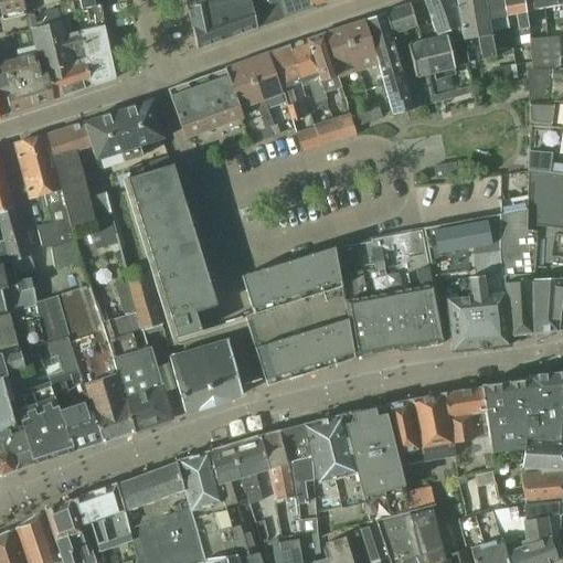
[(0,0),(0,7),(1,7),(2,12),(28,6),(25,0),(0,0)]
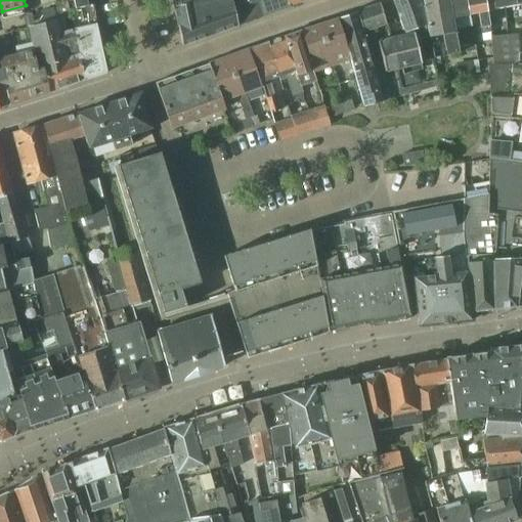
[(57,1),(58,5),(60,15),(61,16),(54,19),(70,84),(87,78),(82,53),(81,51),(79,42),(76,27),(64,31),(62,20),(73,17),(69,0),(60,0),(57,1)]
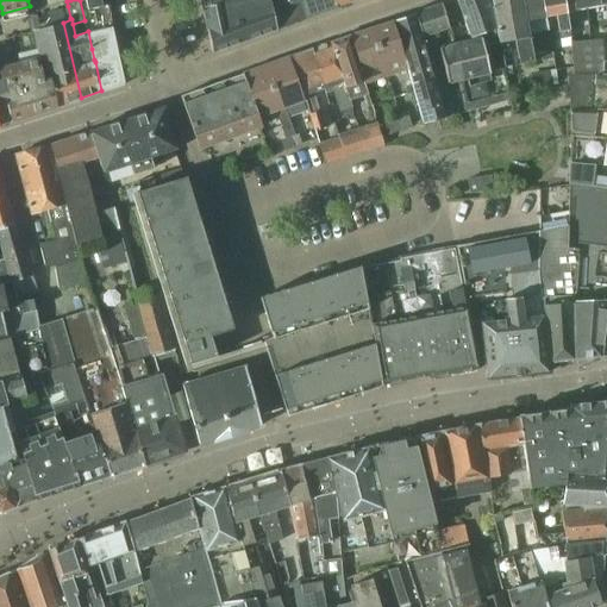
[(86,0),(88,7),(91,13),(97,12),(100,29),(113,26),(112,8),(110,0),(86,0)]
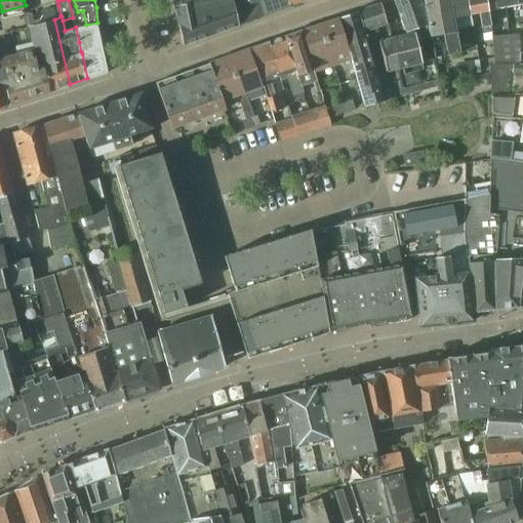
[(175,0),(176,5),(184,44),(240,24),(236,0),(175,0)]
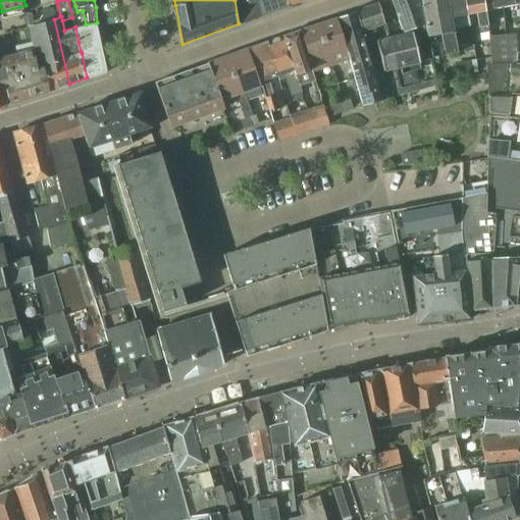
[(235,0),(239,23),(263,14),(259,0),(235,0)]
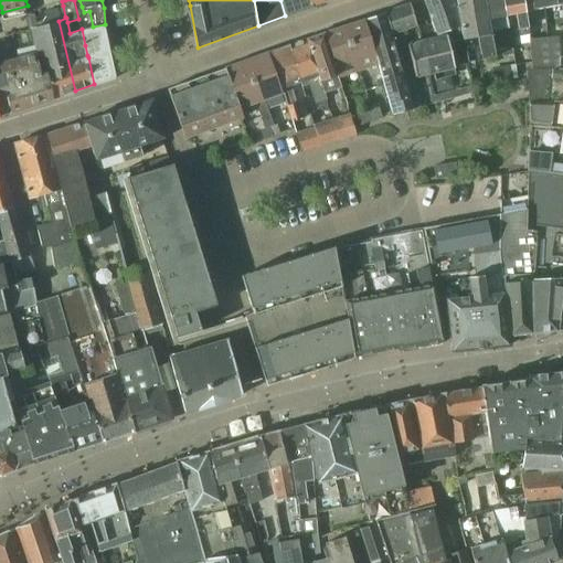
[(280,0),(285,16),(312,6),(311,0),(280,0)]
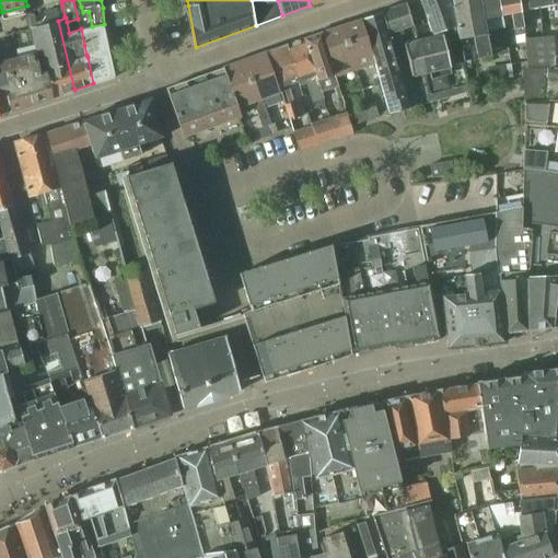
[(422,0),(434,34),(443,31),(444,34),(446,41),(452,64),(464,61),(457,25),(450,0),(422,0)]
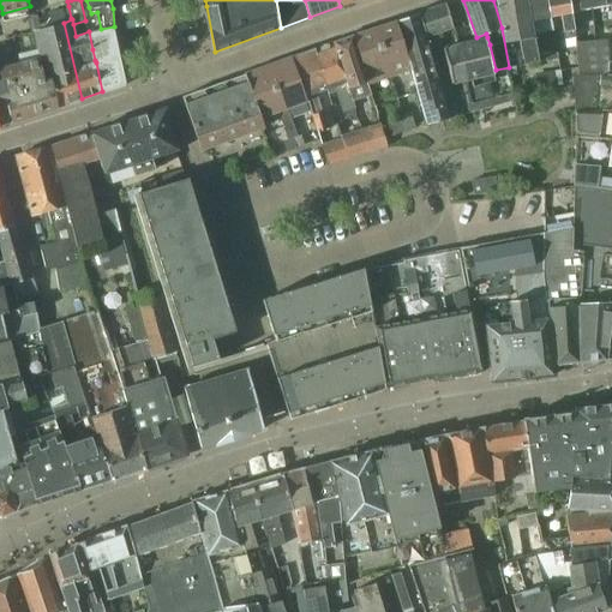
[(497,0),(501,16),(504,39),(505,42),(505,41),(510,66),(541,60),(534,19),(529,0),(497,0)]
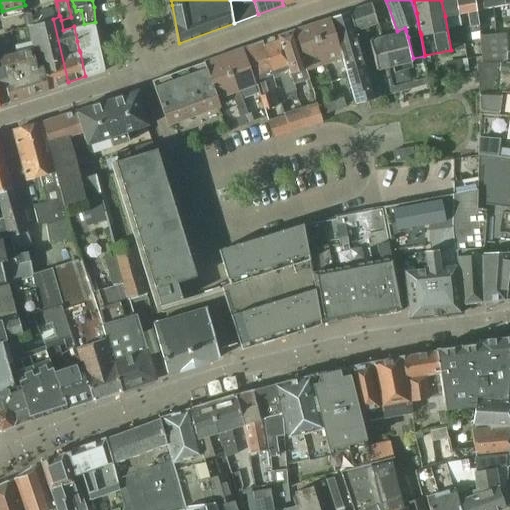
[(461,13),(458,0),(441,0),(445,16),(461,13)]
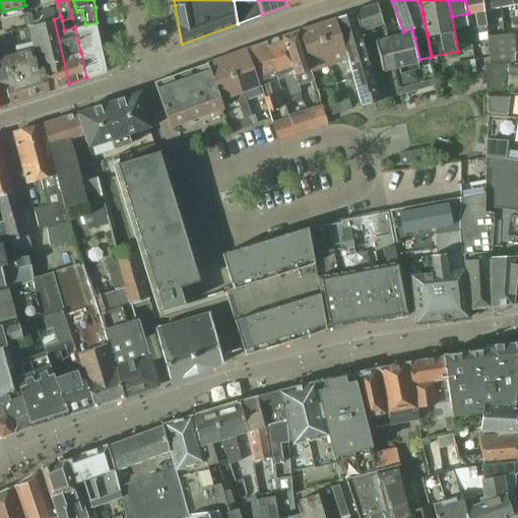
[(465,0),(468,13),(477,11),(480,31),(490,29),(486,9),(483,0),(465,0)]
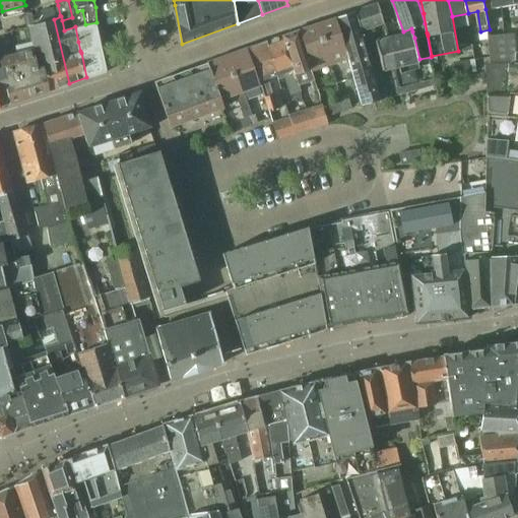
[(483,0),(486,9),(503,6),(502,0),(483,0)]
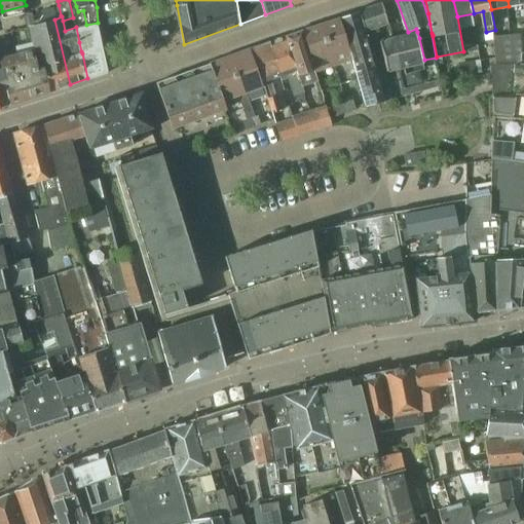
[(361,10),(372,50),(380,48),(377,36),(381,34),(379,26),(389,23),(383,2),(361,10)]
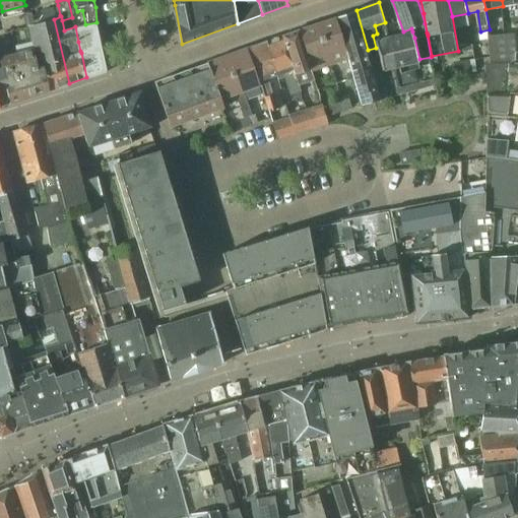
[(60,15),(58,5),(43,9),(46,22),(30,27),(37,52),(40,65),(45,63),(52,89),(69,83),(54,19),(61,16),(60,15)]
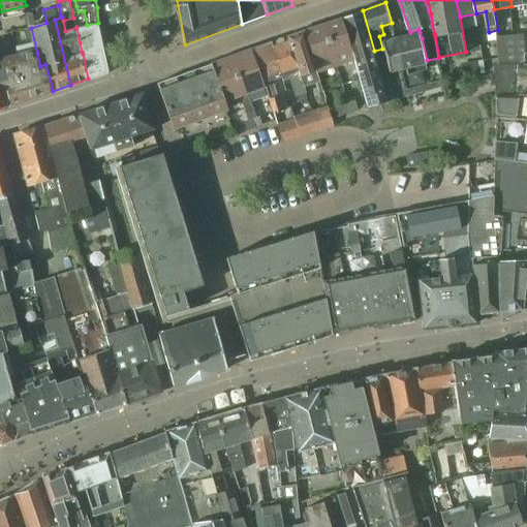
[(343,17),(355,59),(366,96),(369,106),(389,101),(374,51),(363,10),(343,17)]
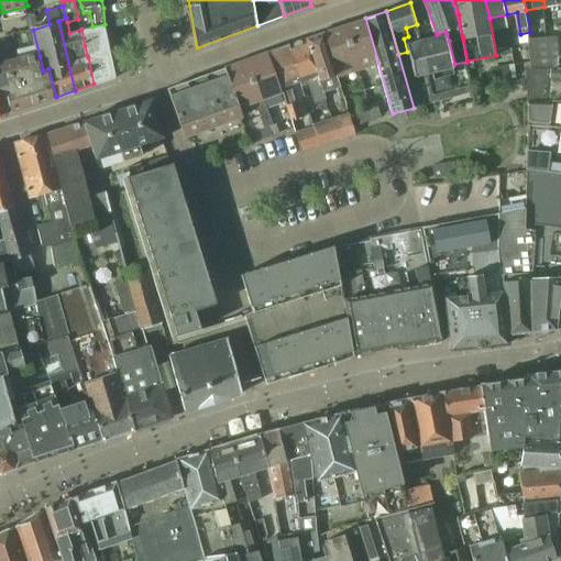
[(378,63),(365,18),(365,19),(345,25),(359,69),(378,63)]
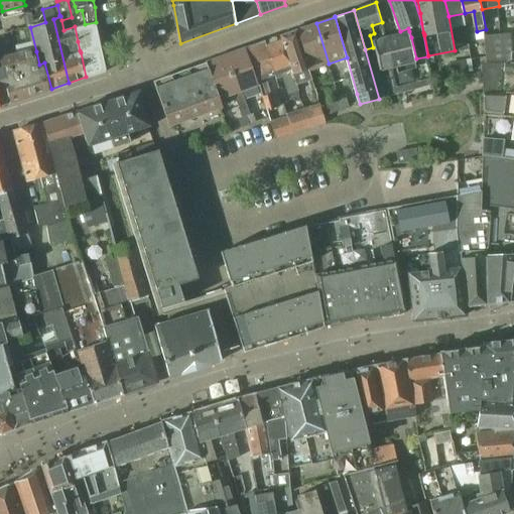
[(81,52),(86,77),(107,70),(97,22),(96,22),(85,24),(75,26),(78,41),(80,50),(81,52)]
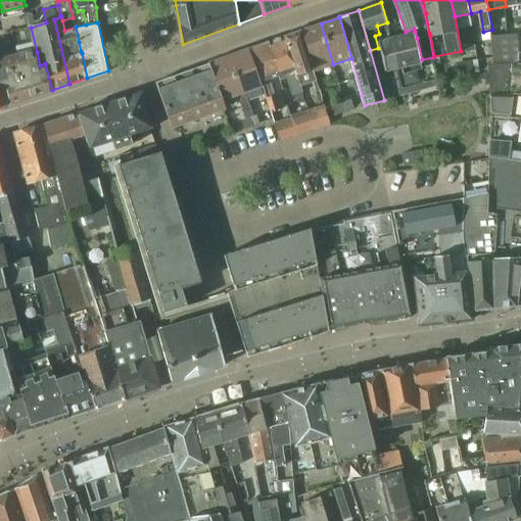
[(321,24),(300,30),(314,70),(315,70),(333,64),(321,24)]
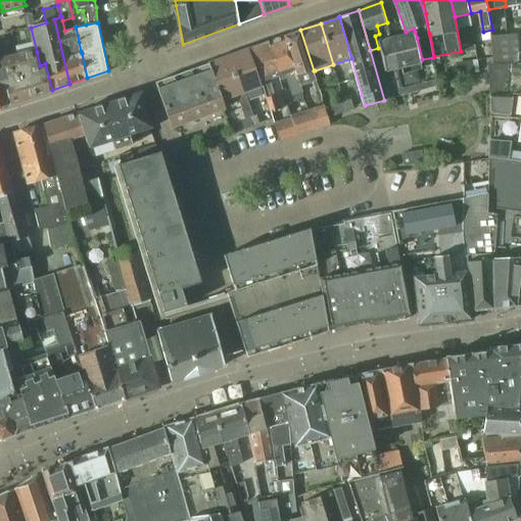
[(286,35),(285,35),(297,74),(301,86),(318,80),(315,70),(314,70),(304,40),(300,30),(286,35)]
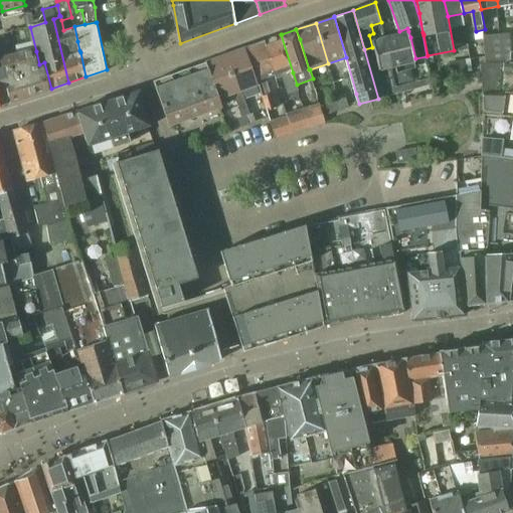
[(415,61),(415,58),(410,37),(408,31),(373,39),(380,68),(415,61)]
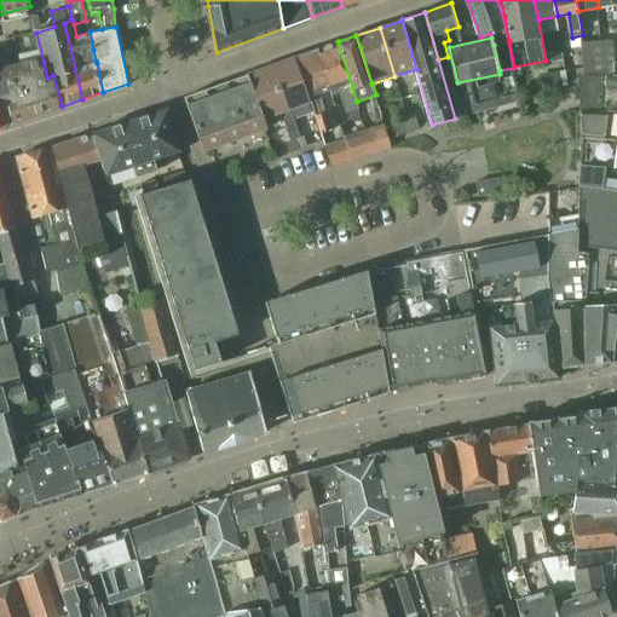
[(616,59),(615,39),(605,40),(607,74),(616,75),(616,59)]
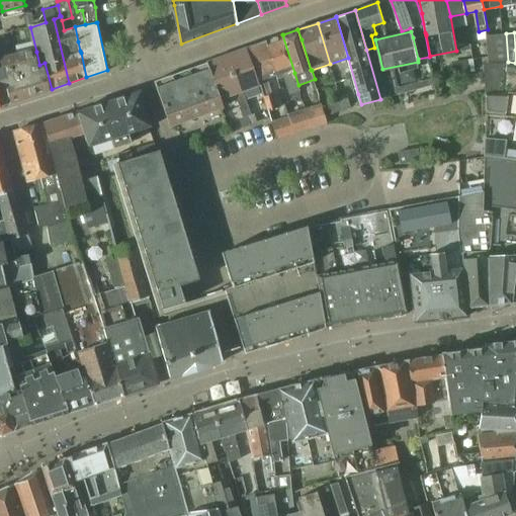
[(489,34),(487,34),(487,38),(489,61),(499,62),(508,62),(506,33),(497,33),(489,34)]
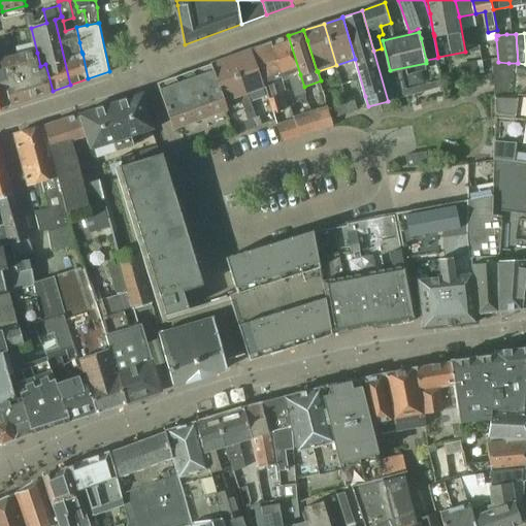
[(304,87),(300,74),(288,35),(271,41),(282,75),(289,73),(296,95),(305,92),(304,87)]
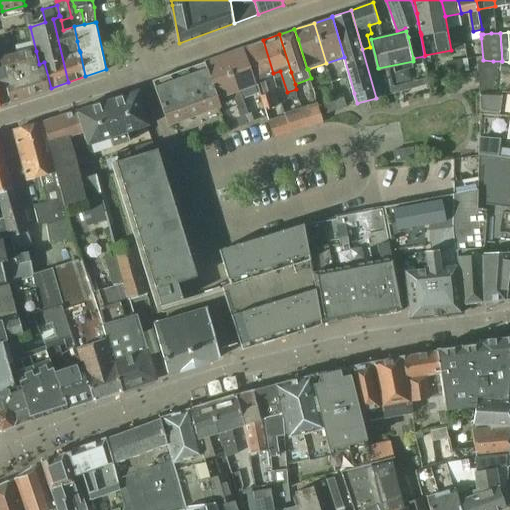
[(274,73),(273,73),(263,40),(246,46),(246,47),(258,84),(266,109),(274,106),(265,76),(274,73)]
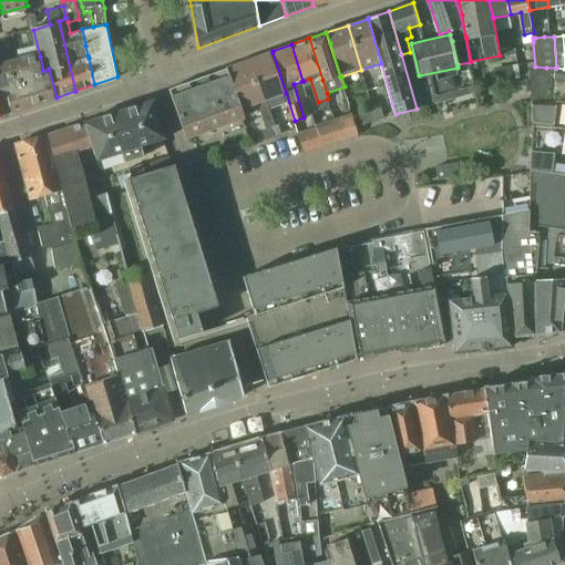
[(269,52),(248,60),(263,101),(267,100),(286,93),(273,52),(270,52),(269,52)]
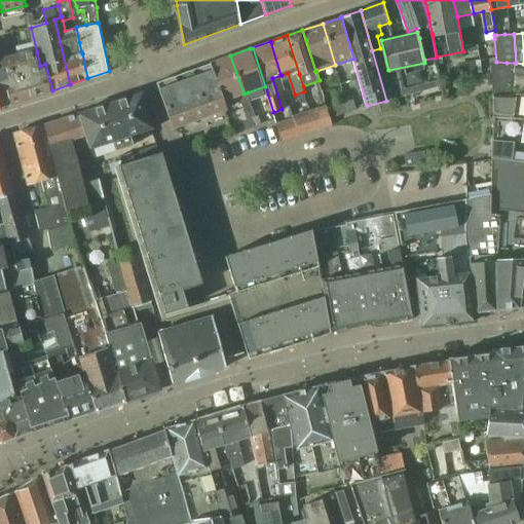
[(0,104),(1,107),(52,90),(45,64),(40,66),(37,52),(0,61),(0,104)]
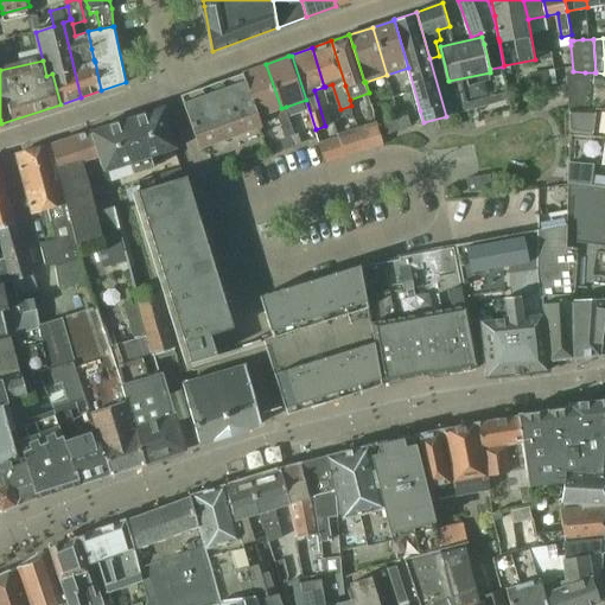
[(259,116),(276,110),(281,123),(291,120),(286,107),(281,108),(266,64),(242,72),(259,116)]
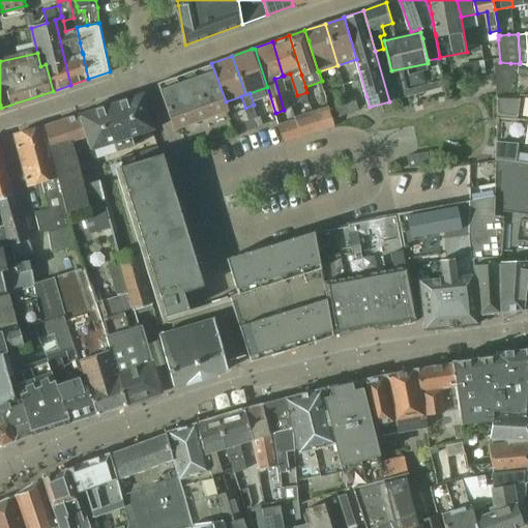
[(482,60),(465,63),(467,76),(485,72),(482,60)]
